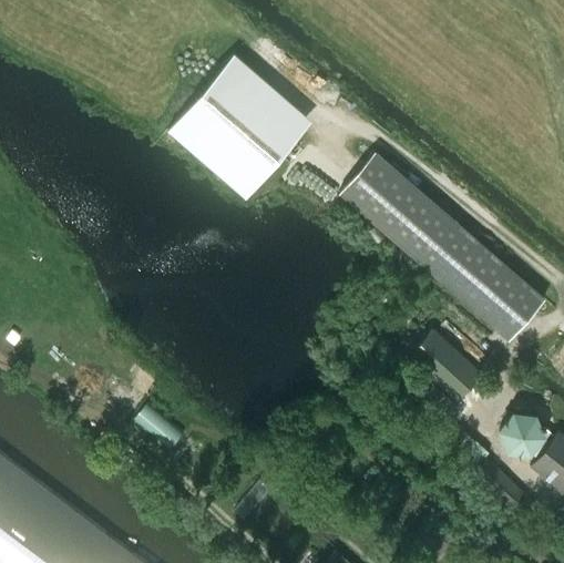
[(236,55),(170,133),(246,200),(313,122),(236,55)]
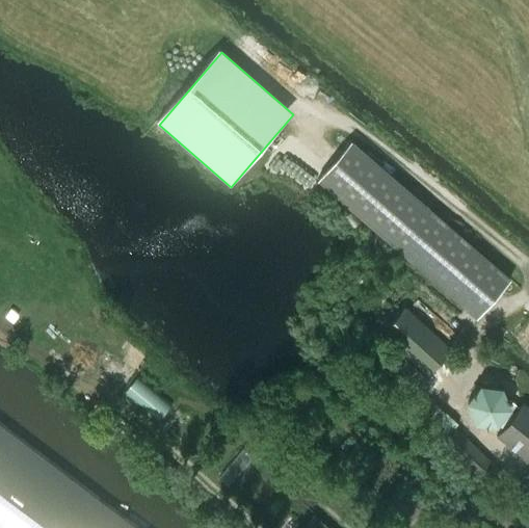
[(320,184),(392,247),(478,322),(481,320),(513,283),(433,213),(353,143),(320,184)]
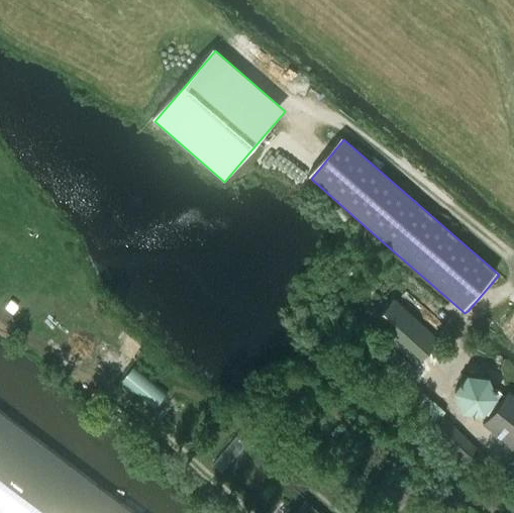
[(440,344),(399,306),(377,329),(418,369),(440,344)]
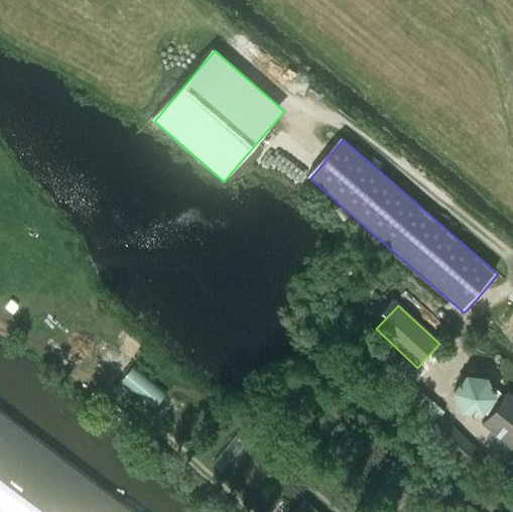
[(390,347),(374,364),(379,369),(376,372),(400,394),(419,374),(390,347)]
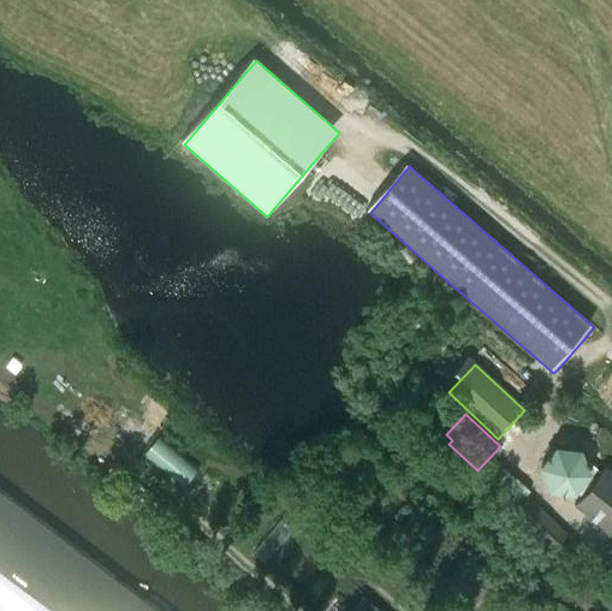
[(584,454),(558,450),(544,469),(552,493),(578,497),(593,476),(584,454)]
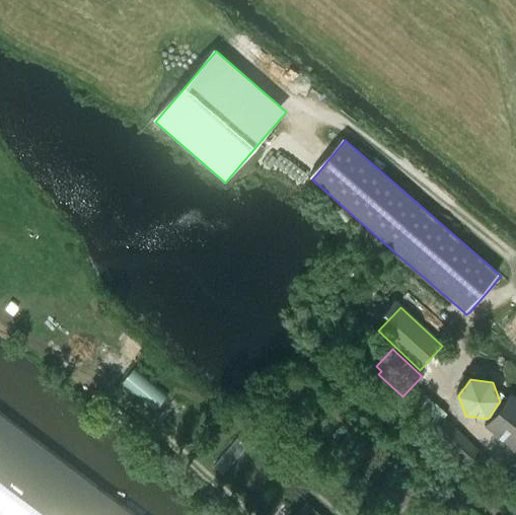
[(515,399),(512,396),(487,428),(515,451),(515,399)]
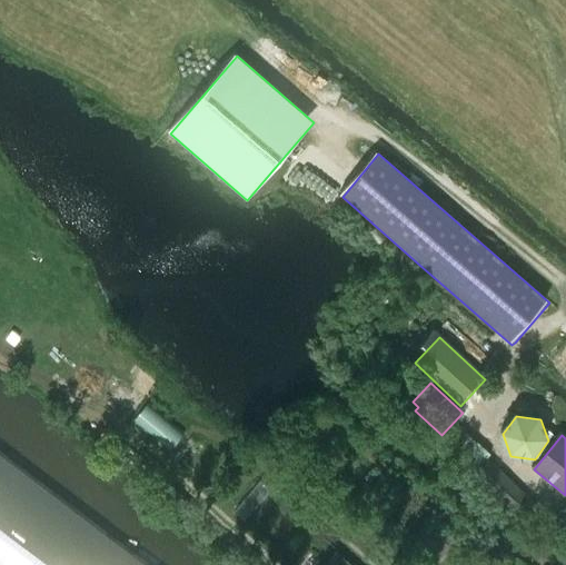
[(463,464),(529,526),(544,512),(490,462),(493,458),(479,445),(463,464)]
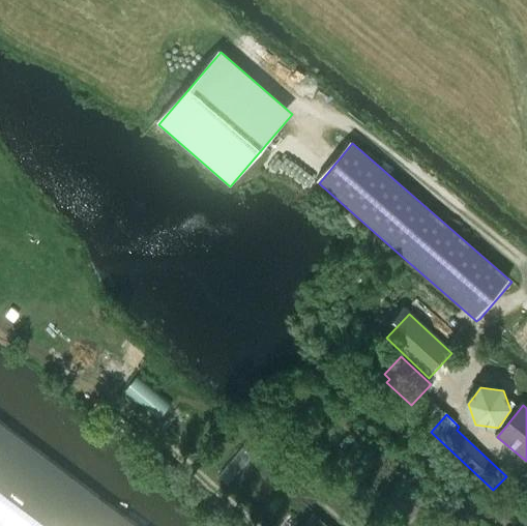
[(134,525),(0,425),(0,525),(134,525)]
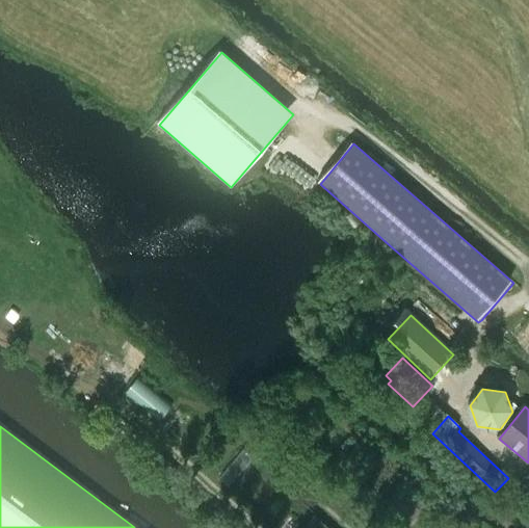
[(246,453),(221,481),(231,490),(256,462),(246,453)]
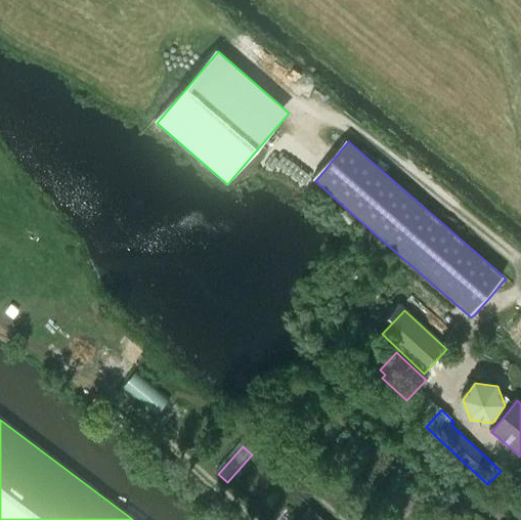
[(321,519),(311,510),(302,519),(321,519)]
